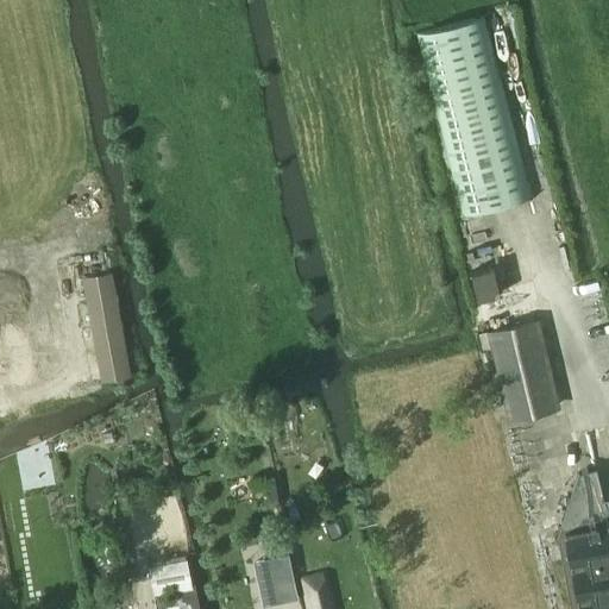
[(484,17),(419,33),(464,214),(529,198),(484,17)]
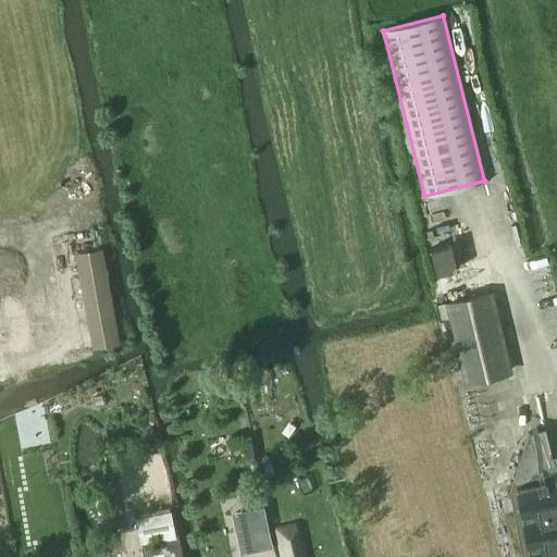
[(452,245),(432,249),(437,270),(438,274),(457,269),(452,245)]
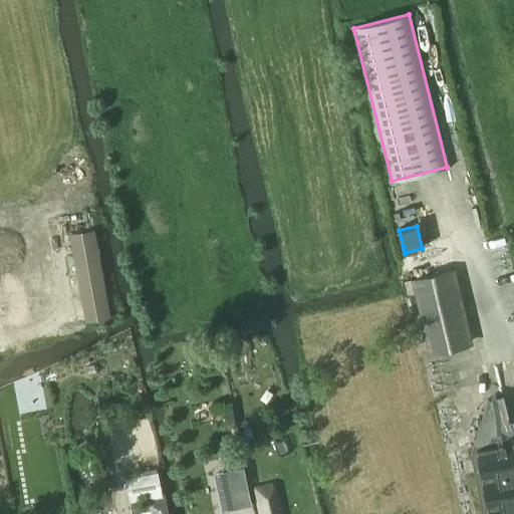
[(111,318),(95,230),(69,234),(85,322),(111,318)]
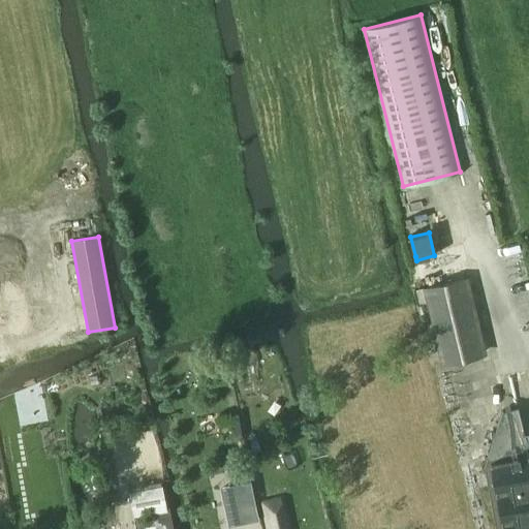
[(487,355),(469,280),(424,291),(442,366),(487,355)]
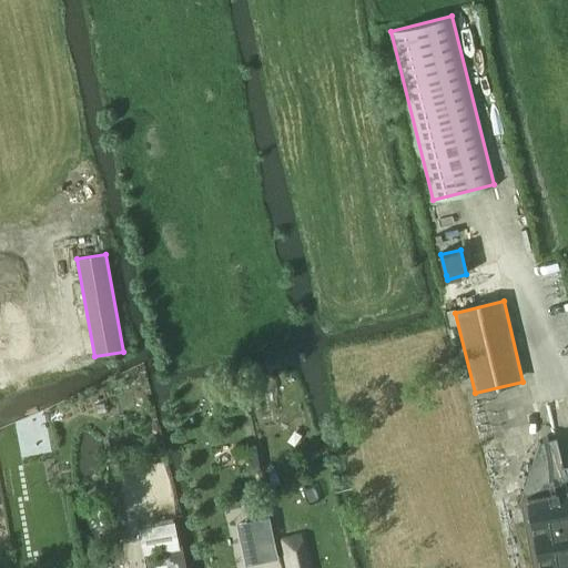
[(539,440),(520,500),(533,567),(567,567),(567,486),(567,487),(555,437),(539,440)]
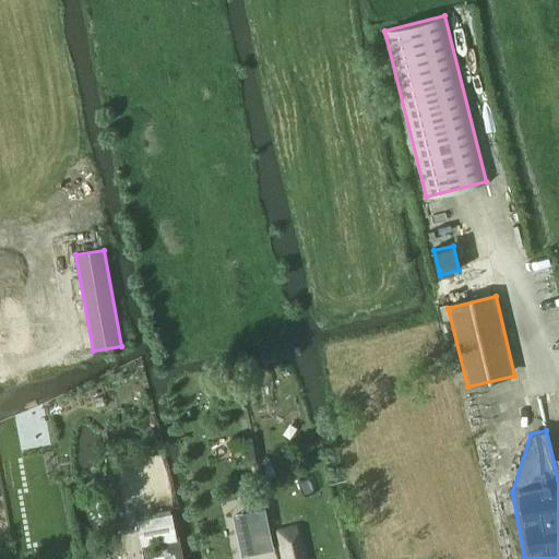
[(252,437),(242,439),(246,464),(256,463),(252,437)]
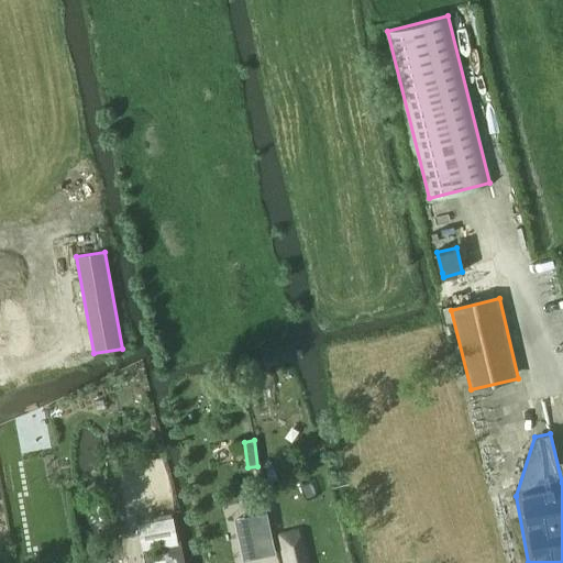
[(266,514),(246,518),(255,558),(275,553),(266,514)]
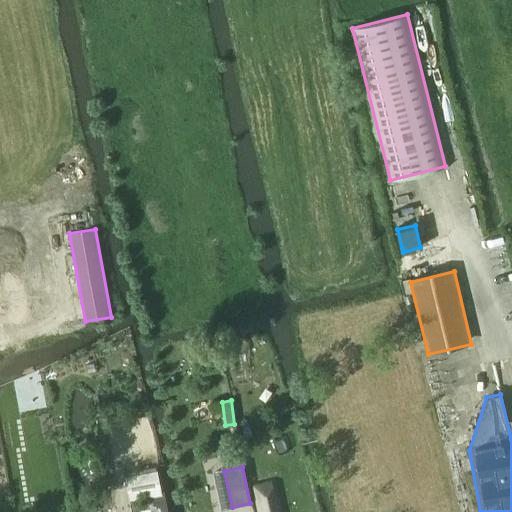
[(160,495),(155,472),(125,477),(129,500),(160,495)]
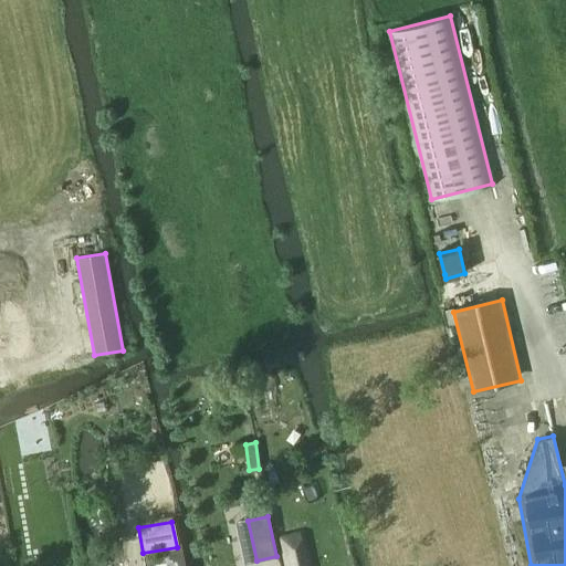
[(301,531),(279,536),(284,565),(308,565),(303,536),(302,535),(301,531)]
